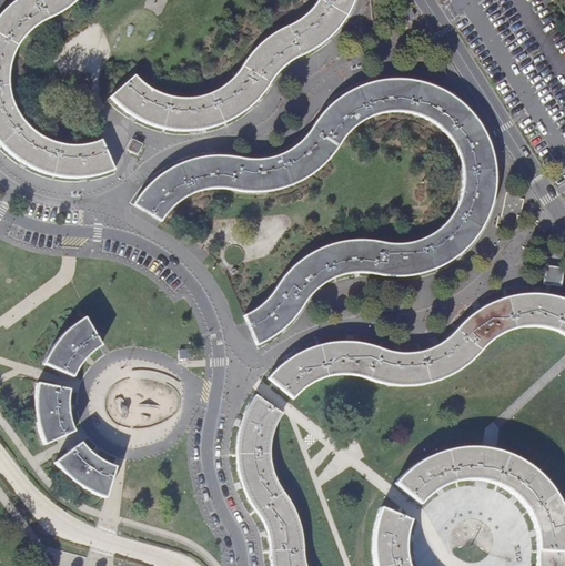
[(10,70),(11,60),(17,49),(19,41),(23,37),(29,30),(34,24),(43,21),(51,16),(64,9),(72,4),(76,0),(320,0),(315,7),(308,14),(299,20),(286,27),(274,32),(265,40),(256,49),(249,59),(244,67),(234,79),(226,86),(213,92),(199,97),(184,95),(171,95),(159,90),(148,82),(138,73),(113,95),(124,107),(137,117),(152,123),(167,128),(182,130),(197,130),(208,129),(221,124),(232,120),(242,113),(253,107),(262,97),(269,86),(276,76),(283,68),(290,61),(302,54),(315,47),(325,40),(331,36),(338,28),(346,17),(353,4),(354,0),(17,0),(8,6),(0,13),(0,140),(10,150),(21,159),(34,165),(49,171),(66,175),(80,175),(96,174),(117,168),(103,137),(94,140),(86,142),(74,143),(62,140),(51,138),(39,131),(28,122),(21,113),(17,104),(12,94),(10,82),(10,70)]
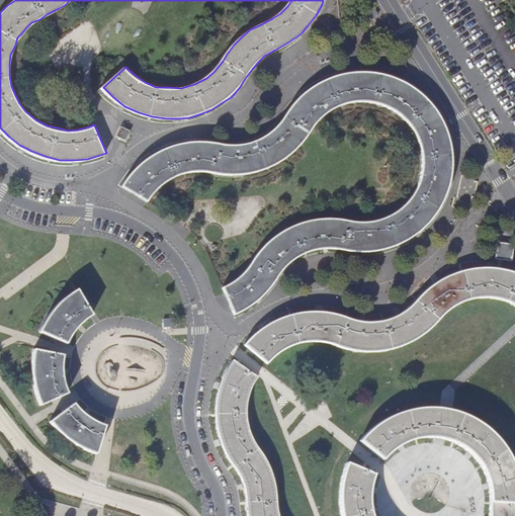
[(226,285),(237,313),(253,304),(264,294),(273,285),(279,277),(285,268),(290,262),(298,256),(310,251),(318,248),(328,246),(337,247),(351,250),(362,251),(375,250),(388,247),(402,243),(411,237),(422,230),(428,225),(434,219),(441,208),(446,199),(450,189),(453,174),(454,161),(454,149),(451,137),(446,122),(438,109),(435,103),(428,96),(417,87),(409,82),(400,78),(391,74),(378,72),(368,71),(359,71),(349,71),(339,74),(329,78),(319,83),(309,90),(301,97),(291,106),(283,116),(279,122),(273,129),(265,135),(257,139),(249,142),(240,143),(230,144),(221,142),(212,141),(202,140),(191,140),(181,142),(170,146),(158,151),(147,158),(140,164),(133,170),(121,184),(149,198),(157,188),(163,183),(171,178),(179,173),(189,171),(199,170),(211,171),(223,173),(235,174),(244,174),(255,172),(268,168),(279,162),(290,156),(296,150),(303,143),(309,134),(316,124),(322,118),(329,112),(338,107),(347,102),(360,100),(372,100),(381,102),(392,106),(403,113),(409,119),(414,125),(417,133),(420,140),(424,151),(424,161),(424,171),(421,178),(416,189),(409,200),(402,207),(394,211),(384,217),(372,220),(364,220),(355,220),(344,219),(335,217),(325,218),(315,219),(304,221),(293,225),(286,228),(277,233),(269,240),(262,247),(257,253),(253,259),(251,263),(247,268),(240,275),(226,285)]
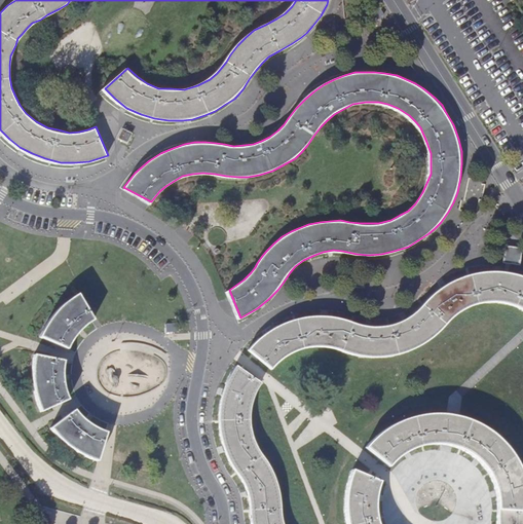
[(134,132),(124,126),(119,136),(128,140),(134,132)]
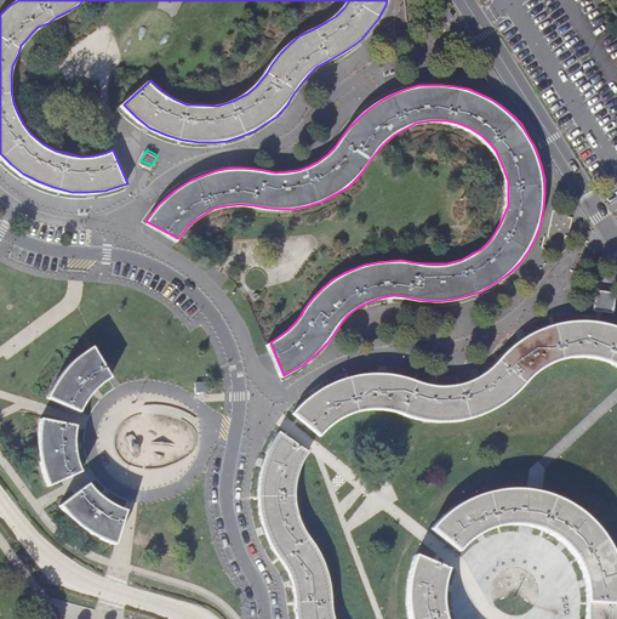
[(600,287),(596,306),(616,310),(616,289),(600,287)]
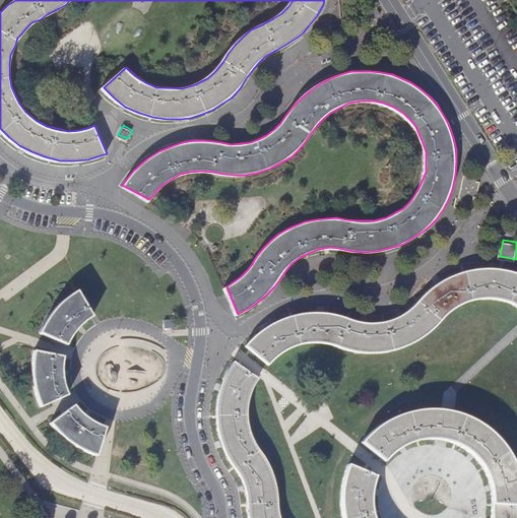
[(281,319),(278,321),(269,325),(258,333),(248,345),(269,363),(276,355),(286,349),(298,344),(308,342),(321,341),(331,342),(343,346),(357,349),(368,350),(380,350),(395,347),(408,343),(421,337),(430,331),(437,323),(447,313),(455,307),(464,301),(475,298),(490,296),(503,298),(516,303),(516,456),(511,448),(504,438),(495,430),(487,424),(478,418),(471,414),(460,410),(457,410),(451,408),(448,408),(445,408),(434,407),(421,409),(408,411),(396,416),(387,422),(380,426),(373,432),(364,442),(388,461),(393,455),(398,450),(406,445),(414,442),(423,439),(436,437),(445,438),(446,438),(455,441),(465,445),(475,452),(481,459),(488,468),(492,477),(494,490),(495,500),(494,511),(495,517),(516,517),(516,270),(506,268),(494,267),(478,267),(466,270),(456,273),(442,280),(430,290),(419,301),(411,309),(403,314),(393,318),(384,321),(372,322),(361,320),(351,317),(342,315),(329,312),(315,312),(304,313),(293,316),(282,319),(281,319)]
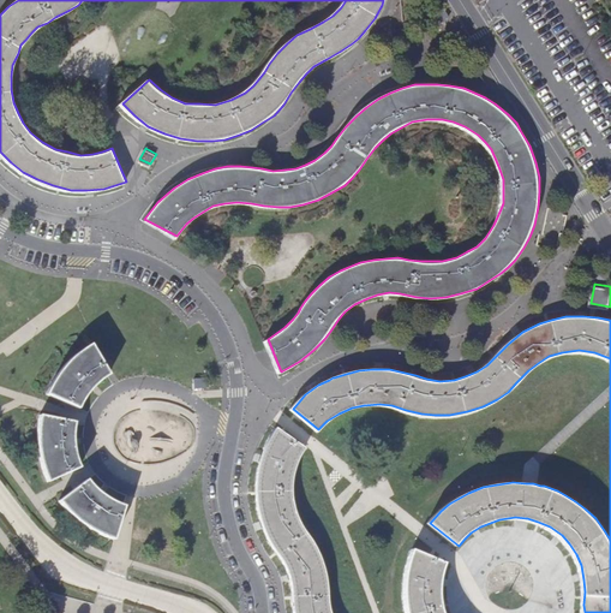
[(112,373),(93,343),(81,351),(72,359),(66,365),(59,375),(54,382),(49,393),(64,399),(82,406),(88,396),(94,387),(101,380),(112,373)]
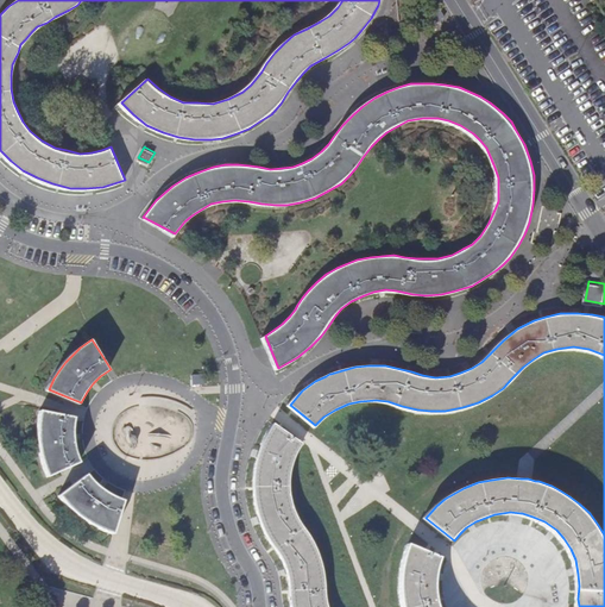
[(61,413),(42,410),(41,423),(39,435),(42,449),(44,462),(49,475),(64,469),(83,461),(81,456),(77,446),(75,437),(75,430),(76,415),(61,413)]
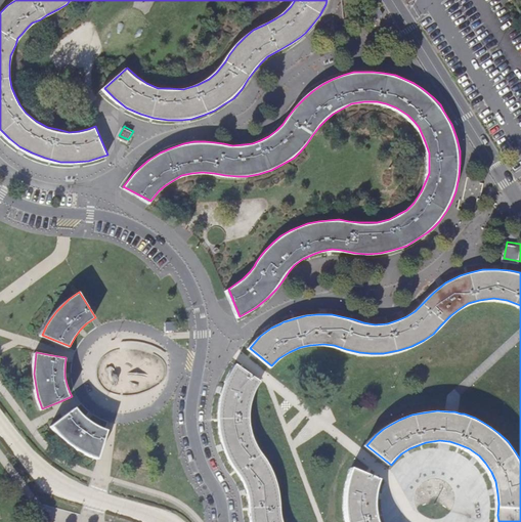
[(261,380),(237,363),(231,372),(228,380),(225,388),(222,401),(221,411),(222,425),(223,437),(227,449),(232,460),(239,468),(243,476),(248,486),(251,496),(252,512),(253,521),(285,521),(284,519),(281,508),(279,491),(277,481),(273,469),(268,460),(262,450),(258,445),(253,437),(251,428),(250,416),(252,403),(255,393),(261,380)]
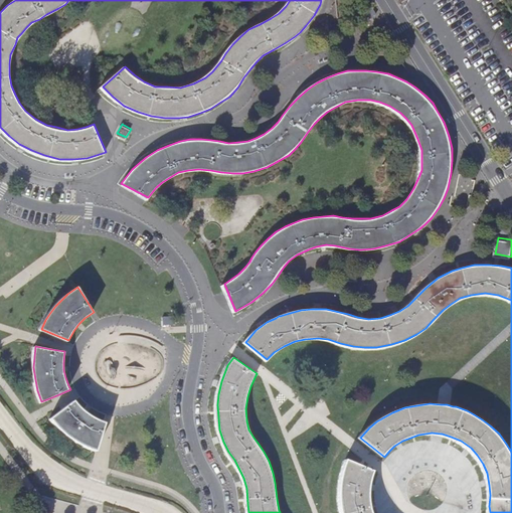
[(65,408),(52,418),(57,423),(64,432),(73,439),(86,445),(98,450),(107,421),(99,418),(90,413),(81,407),(75,400),(65,408)]
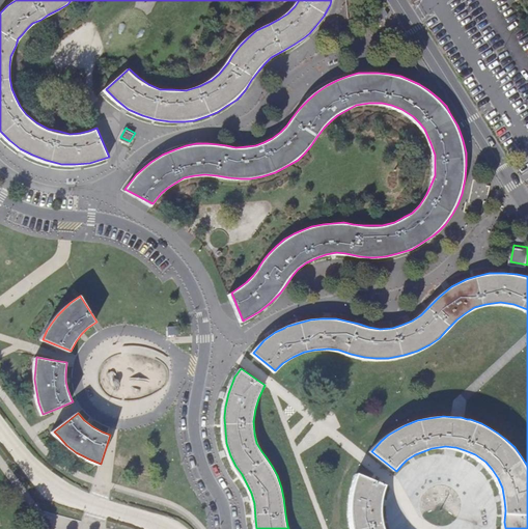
[(386,485),(359,473),(354,486),(352,500),(352,512),(352,522),(353,528),(385,528),(384,525),(382,513),(383,496),(386,485)]
